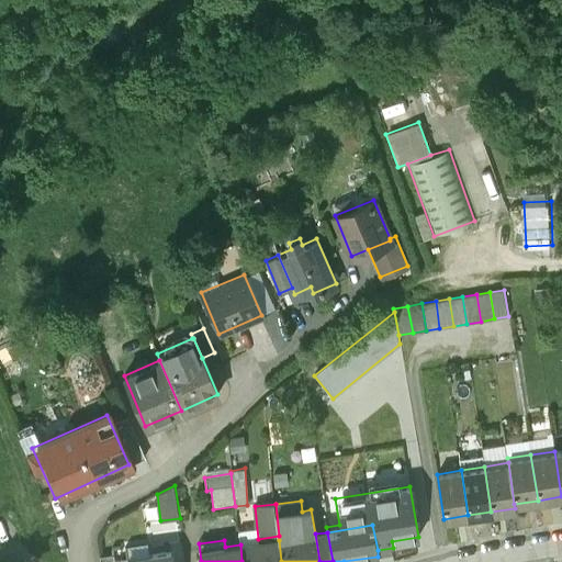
[(281,561),(279,540),(240,544),(242,561),(281,561)]
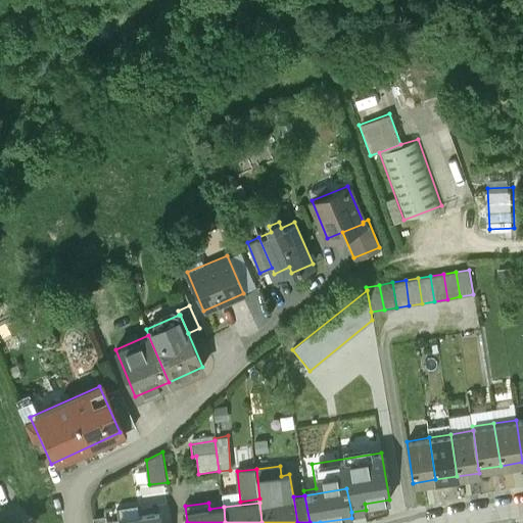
[(160,522),(159,514),(120,520),(120,522),(160,522)]
